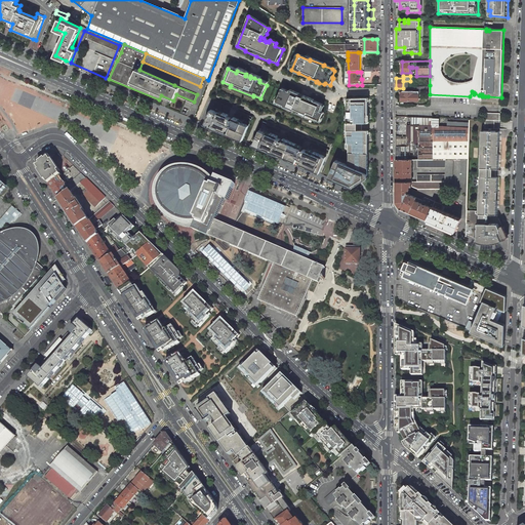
[(413,94),(413,90),(402,91),(402,94),(401,94),(401,101),(419,101),(418,94),(413,94)]
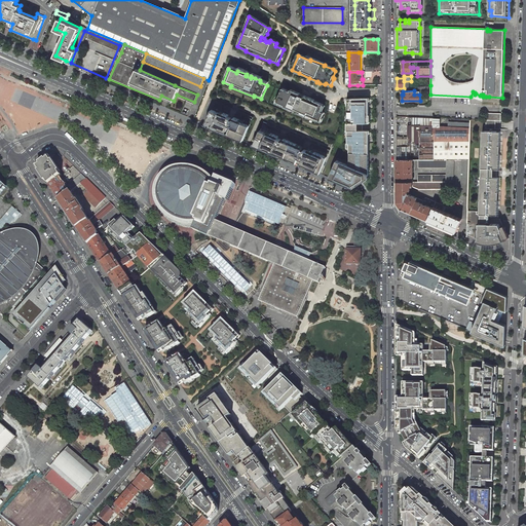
[(290,95),(283,91),(276,105),(284,108),(284,109),(307,119),(307,117),(321,123),(325,115),(321,114),(324,107),(314,104),(314,103),(310,101),(304,99),(304,100),(299,99),(300,97),(291,92),(290,95)]
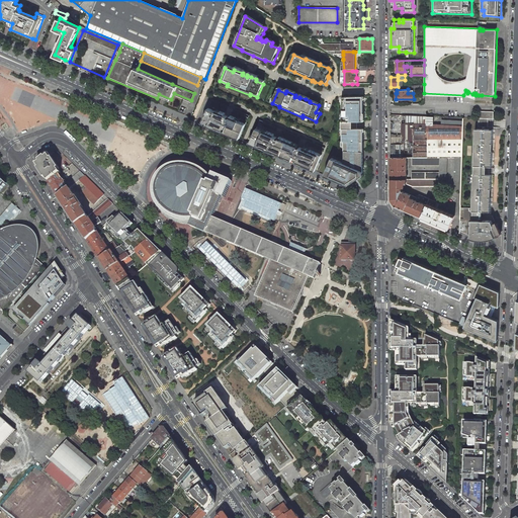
[(347,150),(363,150),(363,128),(357,128),(357,121),(363,121),(363,99),(359,99),(359,96),(344,97),(344,104),(342,104),(343,138),(347,138),(347,150)]
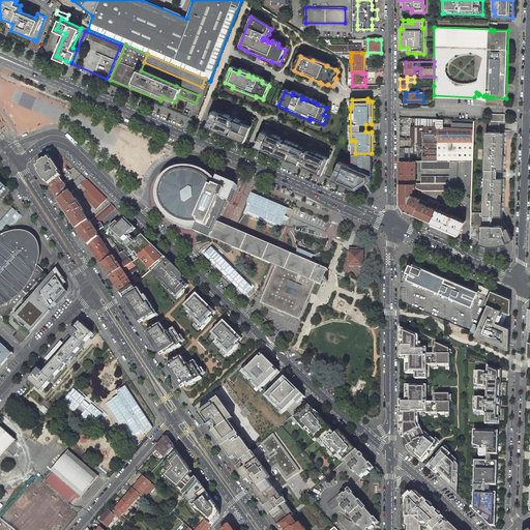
[(207,125),(245,142),(256,118),(217,101),(215,106),(207,125)]
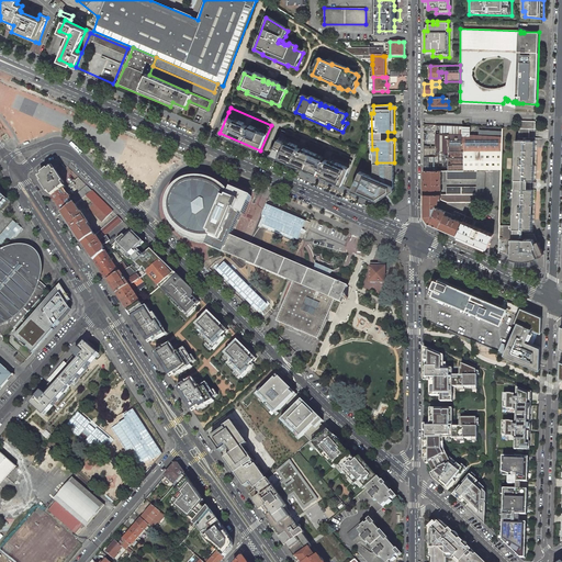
[(519,137),(529,138),(530,133),(530,128),(521,128),(520,128),(519,135),(519,137)]
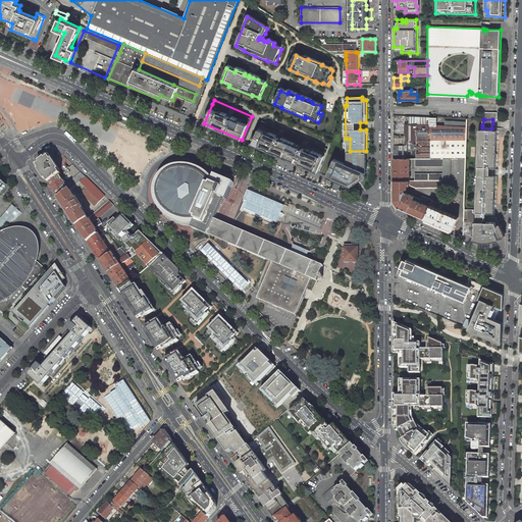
[(252,144),(317,172),(327,149),(262,120),(252,144)]
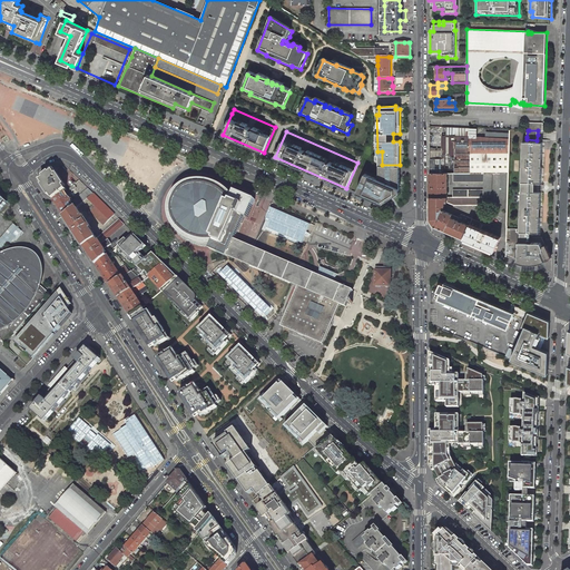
[(517,258),(517,261),(518,262),(519,262),(520,262),(523,263),(526,264),(528,264),(530,264),(531,264),(533,264),(536,264),(537,264),(540,263),(542,262),(546,261),(544,259),(551,257),(541,237),(532,236),(532,233),(539,233),(540,217),(538,217),(539,207),(540,207),(540,197),(541,193),(539,193),(539,183),(541,183),(541,167),(540,167),(540,157),(542,158),(542,143),(523,141),(523,146),(522,157),(523,157),(523,166),(522,166),(521,182),(522,182),(521,192),(520,207),(521,207),(521,216),(520,216),(520,228),(507,228),(507,242),(505,254),(505,255),(517,258)]
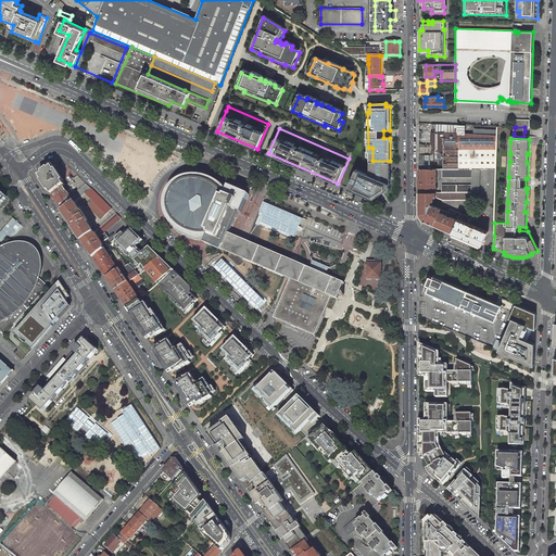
[(390,161),(373,161),(369,161),(369,172),(368,174),(356,168),(348,188),(374,199),(390,188),(390,161)]
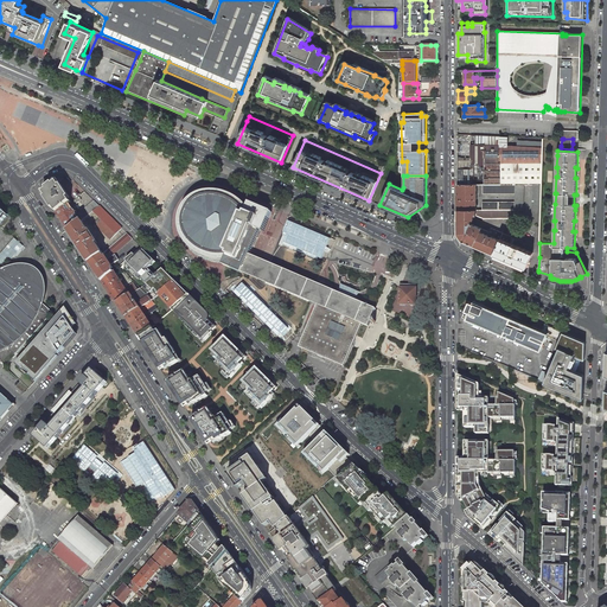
[(71,202),(58,183),(48,191),(45,193),(58,213),(69,204),(71,202)]
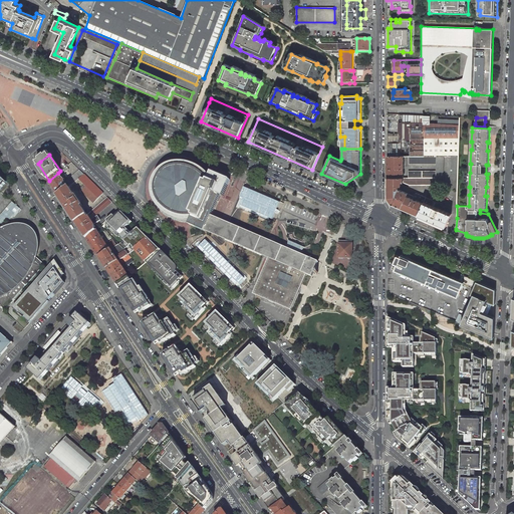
[(403,167),(403,156),(388,156),(388,167),(388,178),(403,178),(403,167)]
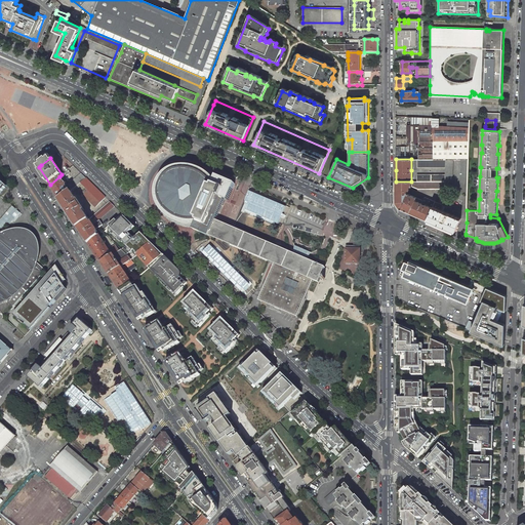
[(452,190),(453,159),(446,159),(445,166),(445,174),(445,182),(445,190),(452,190)]
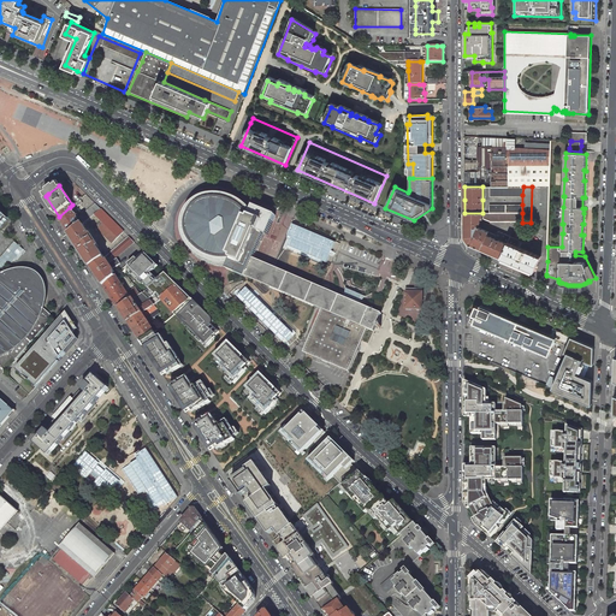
[(549,226),(550,187),(542,187),(539,226),(549,226)]
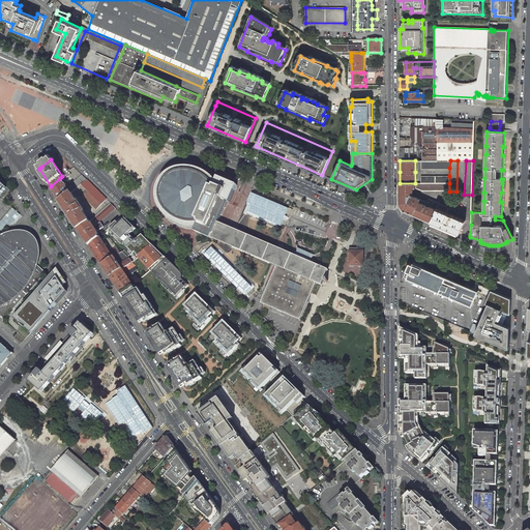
[(237,185),(218,177),(217,179),(216,181),(216,180),(215,181),(211,182),(208,179),(205,177),(203,176),(201,175),(197,173),(194,172),(190,172),(188,172),(182,172),(179,169),(179,168),(175,169),(172,170),(172,171),(172,175),(169,178),(167,181),(165,182),(164,184),(164,185),(163,188),(162,190),(162,192),(162,194),(162,195),(162,199),(158,202),(157,202),(158,206),(159,208),(160,209),(162,209),(166,209),(174,216),(176,217),(178,218),(180,219),(183,221),(190,223),(194,223),(196,227),(196,228),(197,228),(196,230),(195,231),(197,232),(211,238),(217,223),(226,205),(227,201),(230,202),(237,185)]
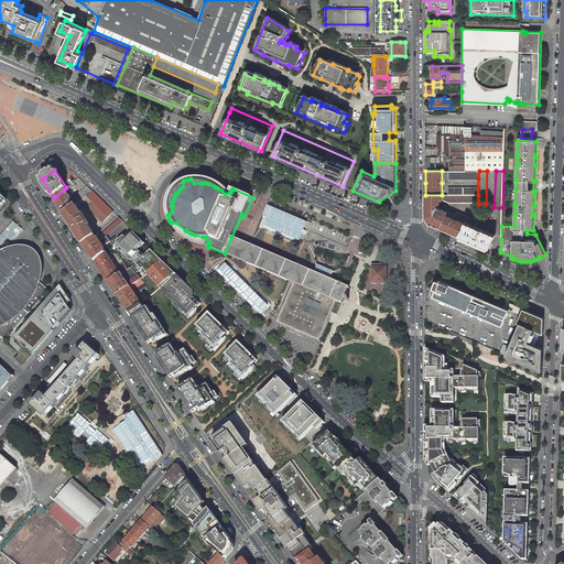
[(76,186),(73,182),(66,187),(64,190),(66,194),(71,191),(76,186)]
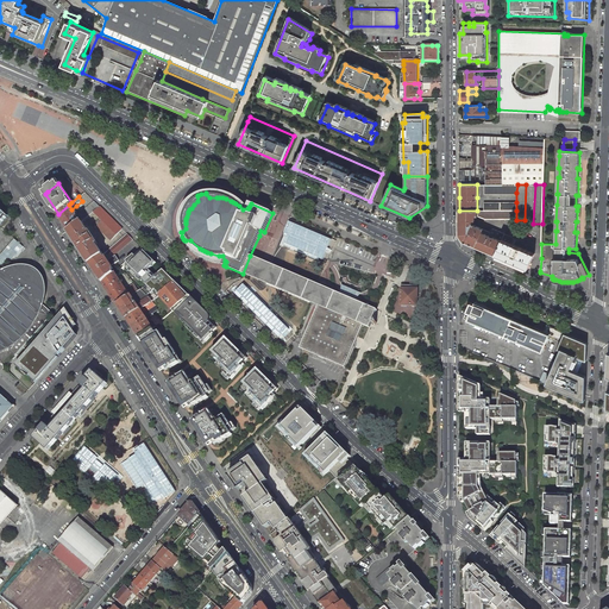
[(100,207),(94,201),(81,212),(76,215),(75,217),(79,224),(82,221),(85,220),(86,219),(100,207)]
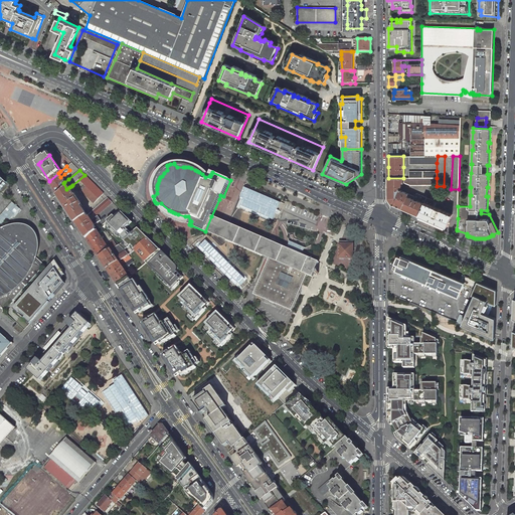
[(60,177),(58,173),(49,181),(58,196),(66,189),(63,183),(64,182),(62,179),(61,180),(60,177)]
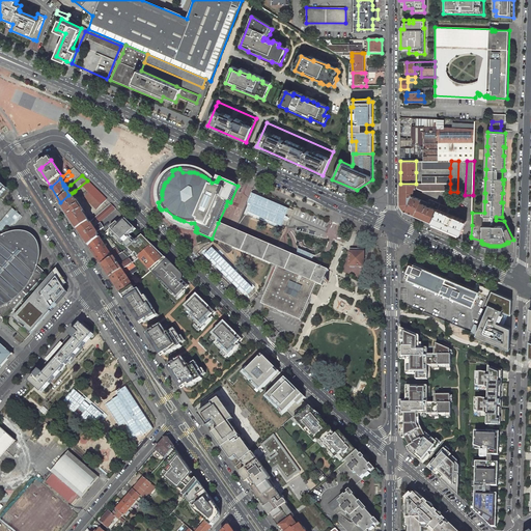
[(107,200),(87,180),(75,191),(76,192),(83,187),(87,191),(81,197),(83,199),(85,198),(98,210),(107,200)]
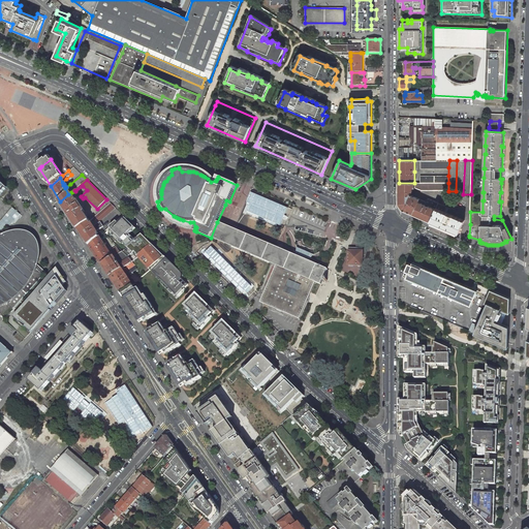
[(414,188),(414,183),(399,183),(399,192),(399,204),(402,209),(413,214),(418,201),(419,199),(410,195),(410,192),(412,192),(412,188),(414,188)]
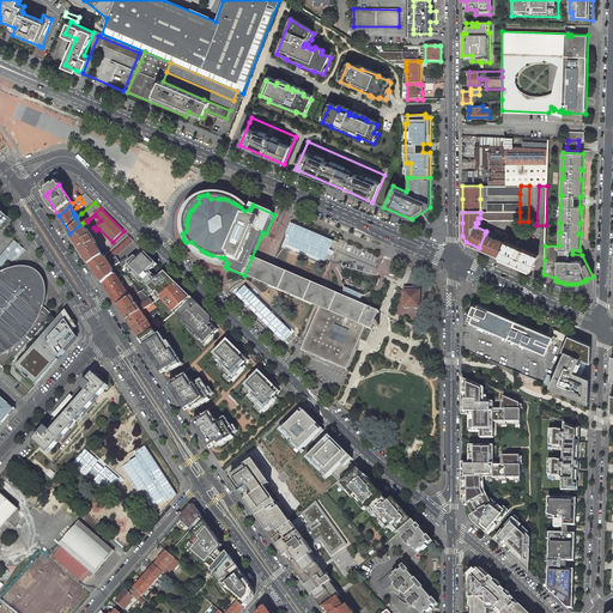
[(95,237),(85,222),(83,223),(92,238),(93,238),(95,237)]
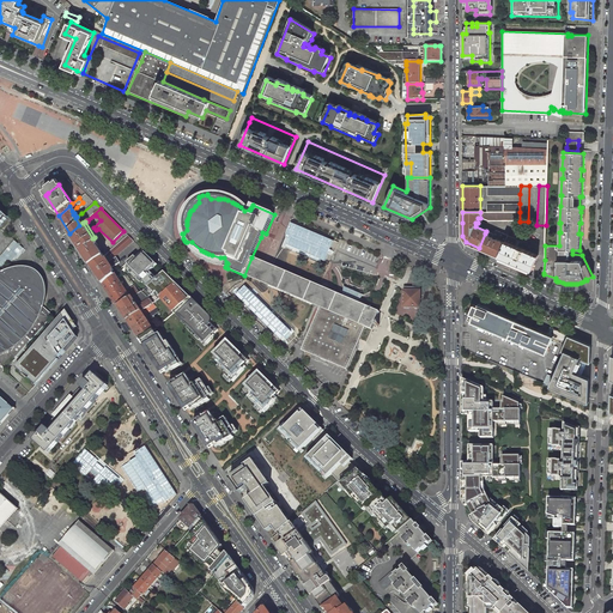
[(92,238),(83,223),(79,225),(70,234),(91,265),(103,258),(104,256),(96,244),(97,243),(93,238),(92,238)]
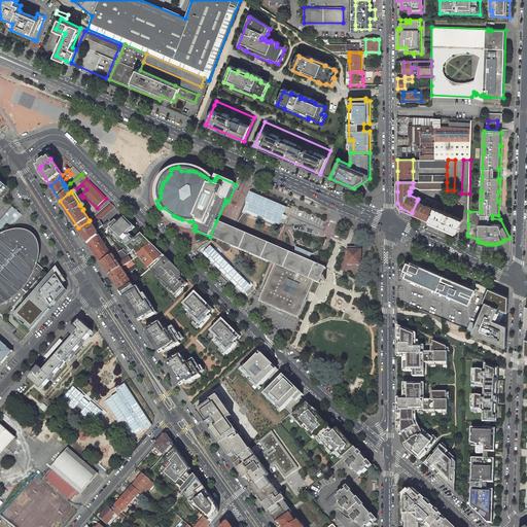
[(253,194),(247,210),(280,223),(286,207),(253,194)]
